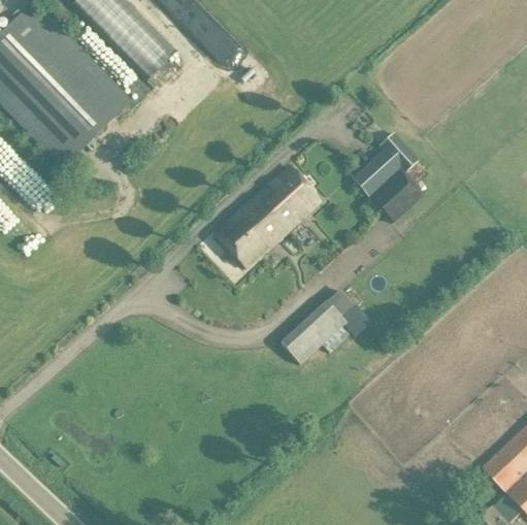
[(162,62),(116,0),(100,0),(86,10),(137,80),(162,62)]
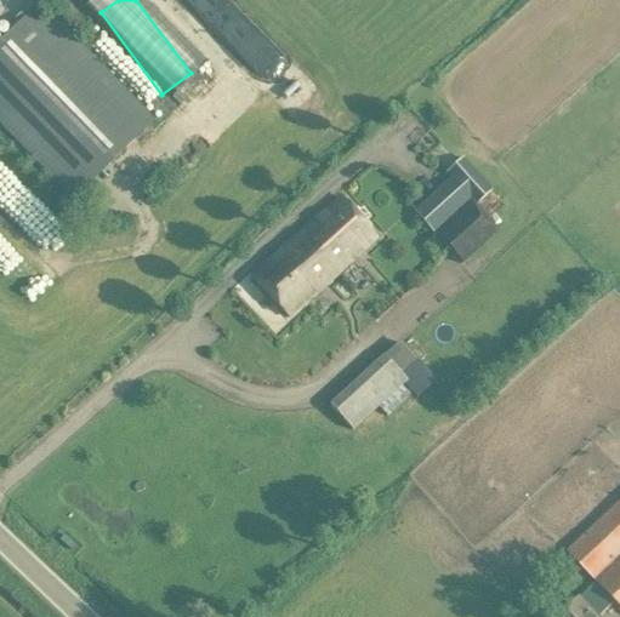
[(278,67),(286,60),(227,0),(188,0),(263,75),(274,63),(278,67)]
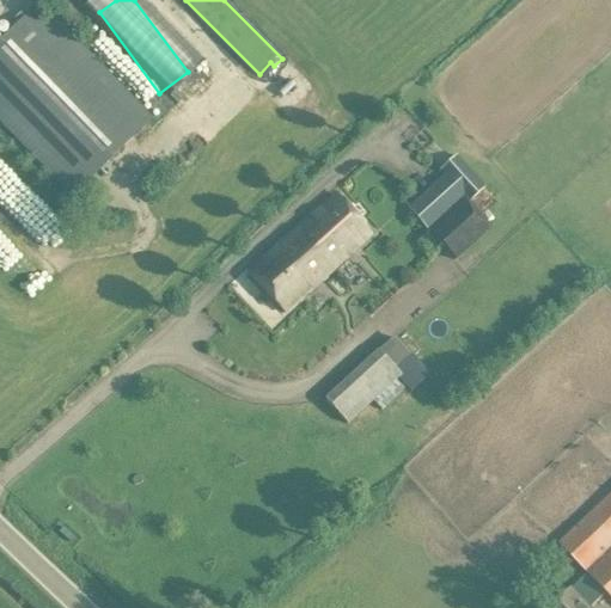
[(0,117),(71,191),(148,117),(37,1),(0,37),(0,117)]
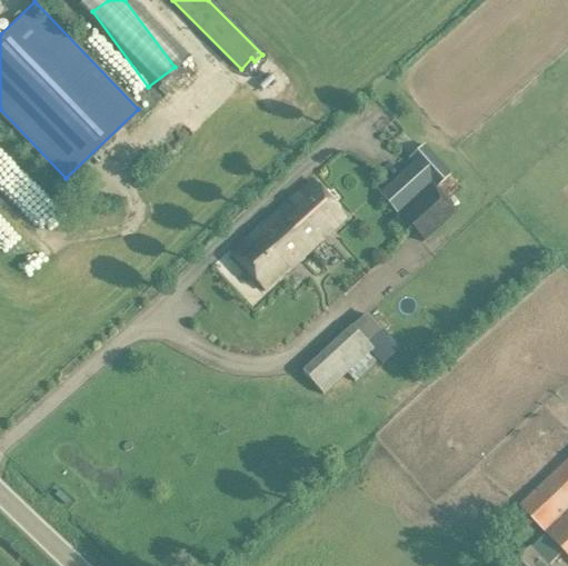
[(0,239),(32,277),(80,237),(0,142),(0,239)]
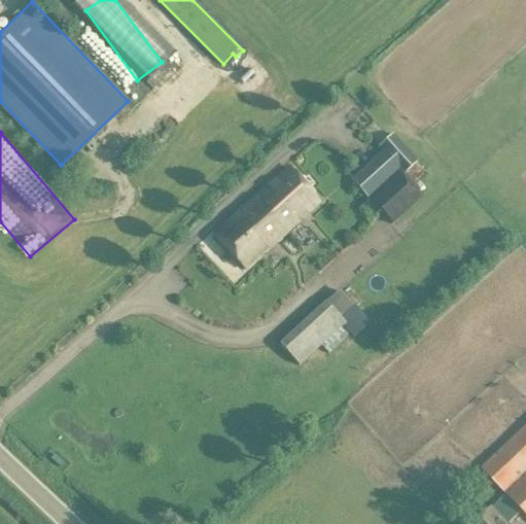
[(422,191),(402,171),(416,159),(392,132),(378,144),(382,147),(350,176),(390,220),(422,191)]
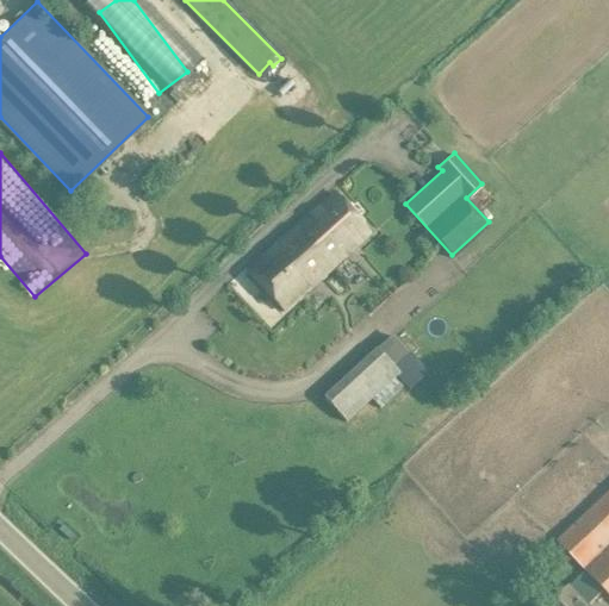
[(293,225),(329,264),(367,230),(334,189),(293,225)]
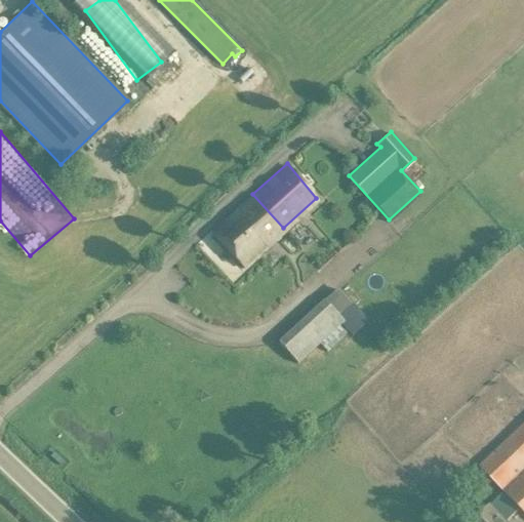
[(283,228),(252,194),(211,231),(242,266),(283,228)]
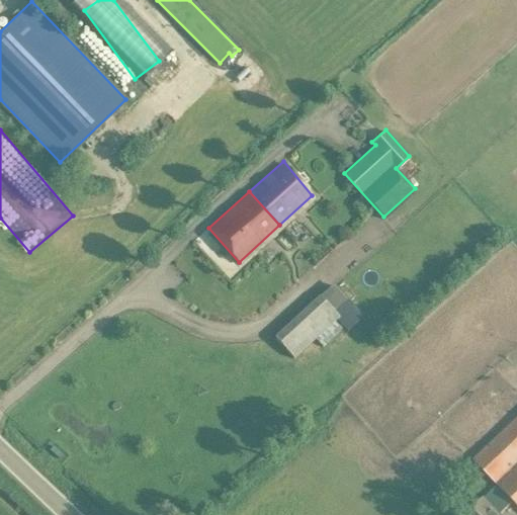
[(274,335),(292,355),(351,303),(332,281),(274,335)]
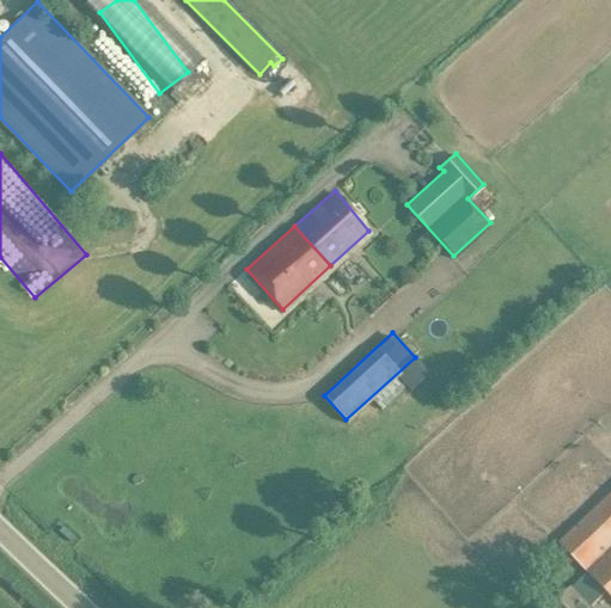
[(591,607),(587,605),(605,588),(610,594),(610,489),(558,540),(588,571),(570,587),(569,587),(547,607),(591,607)]
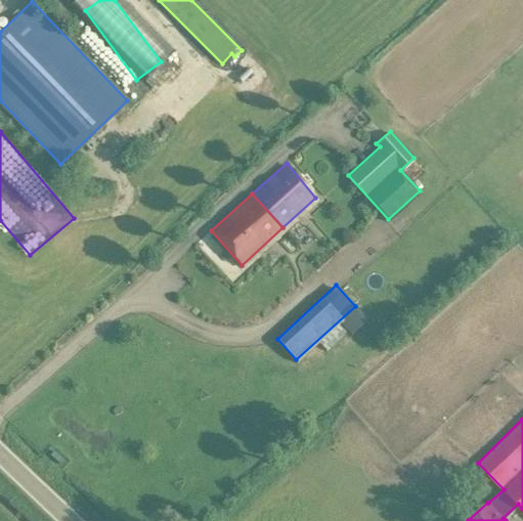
[(63,452),(57,447),(53,451),(59,457),(63,452)]
